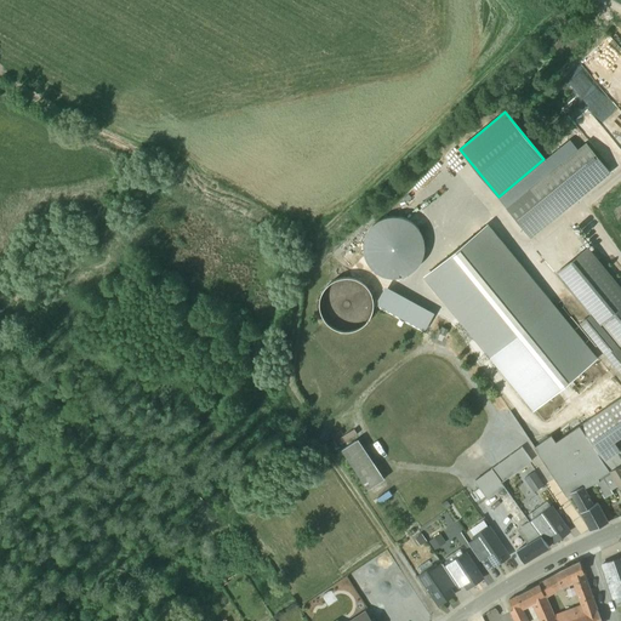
[(587,143),(530,189),(553,217),(610,171),(587,143)]
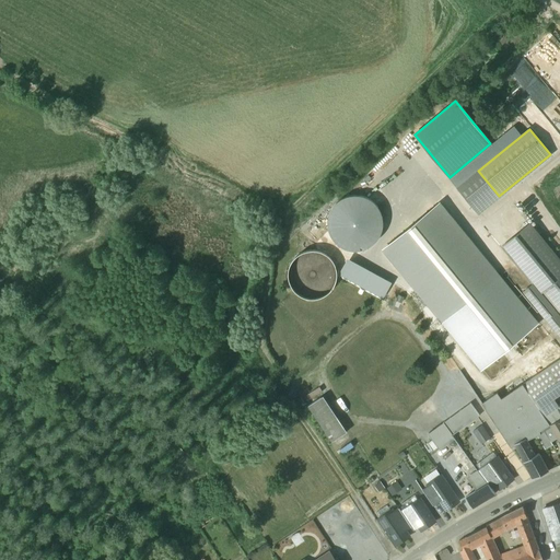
[(499,196),(478,171),(457,187),(478,213),(499,196)]
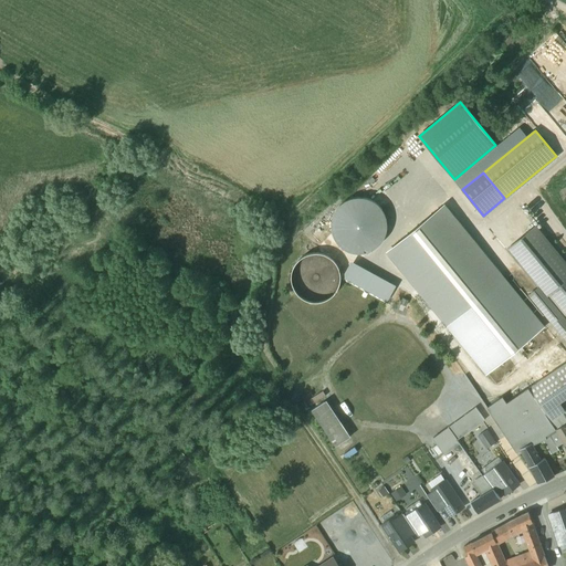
[(369,250),(377,247),(383,241),(386,233),(388,226),(387,218),(384,210),(379,203),(373,199),(365,197),(357,196),(349,198),(342,202),(336,208),(333,215),(332,222),(332,231),(335,238),(339,244),(346,249),(354,252),(362,252),(369,250)]
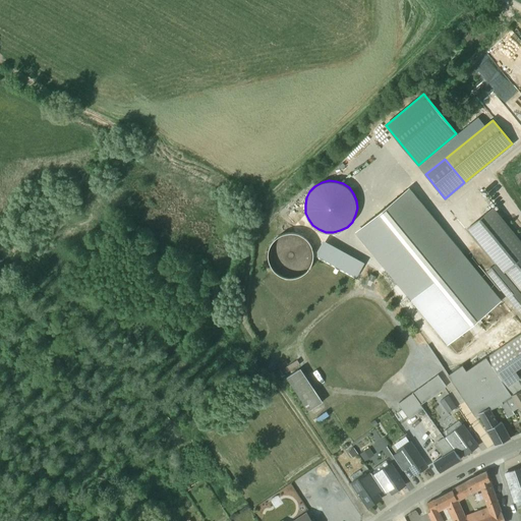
[(450,342),(502,299),(409,189),(357,232),(450,342)]
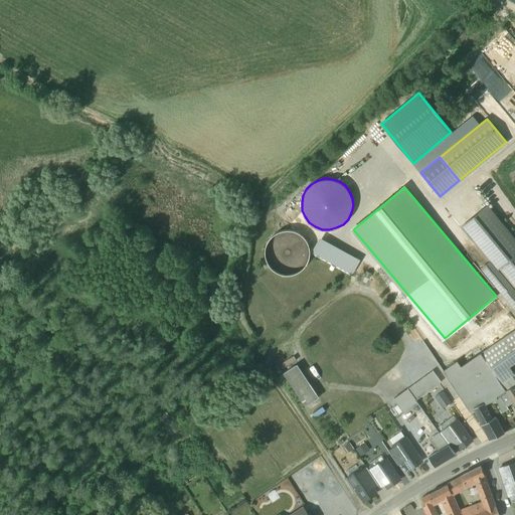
[(514,253),(514,238),(487,204),(462,225),(497,269),(514,253)]
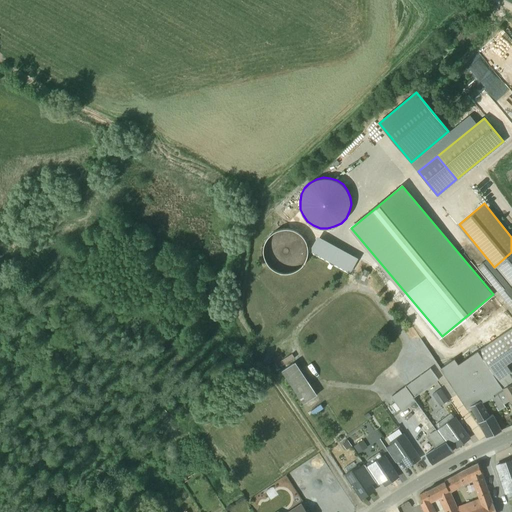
[(297,270),(302,266),(306,260),(308,254),(308,248),(306,242),(303,236),(298,232),(292,229),(286,228),(280,229),(274,231),(269,235),(265,241),(263,247),(263,253),(265,259),(268,265),(273,269),(279,272),(285,273),(291,272),(297,270)]
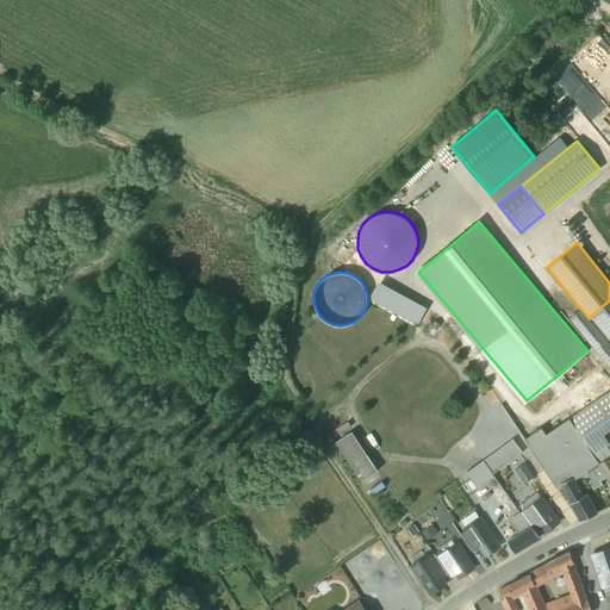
[(609,300),(589,318),(609,343),(609,300)]
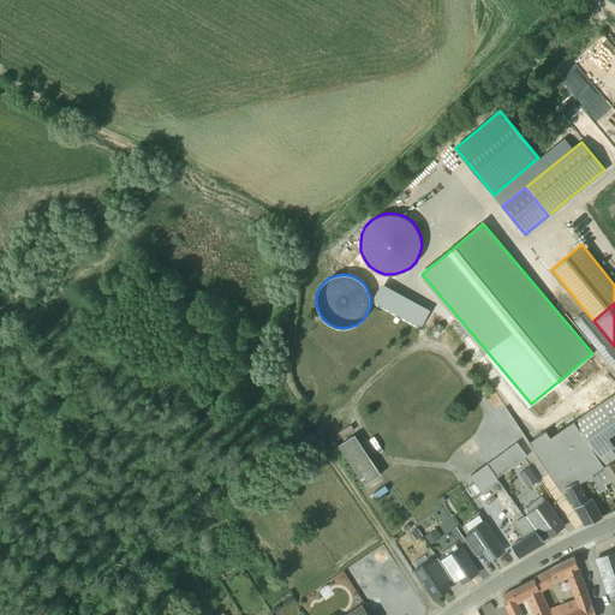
[(614,393),(578,418),(574,421),(592,447),(614,431),(614,393)]
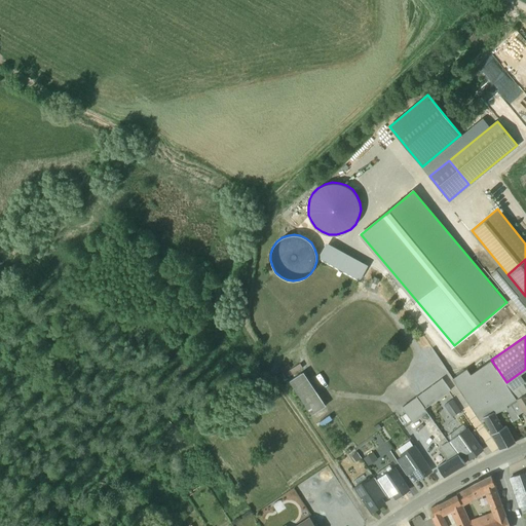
[(491,360),(472,373),(467,367),(462,370),(452,378),(475,411),(480,418),(484,415),(494,410),(503,406),(505,408),(506,406),(518,400),(517,398),(506,382),(491,360)]
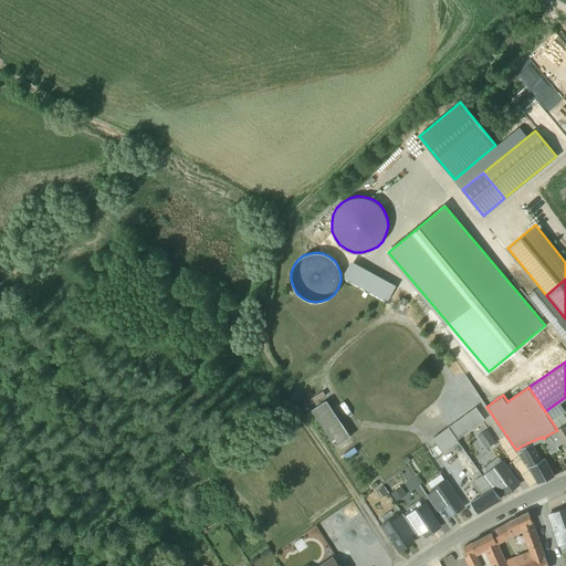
[(348,438),(324,401),(312,410),(335,447),(348,438)]
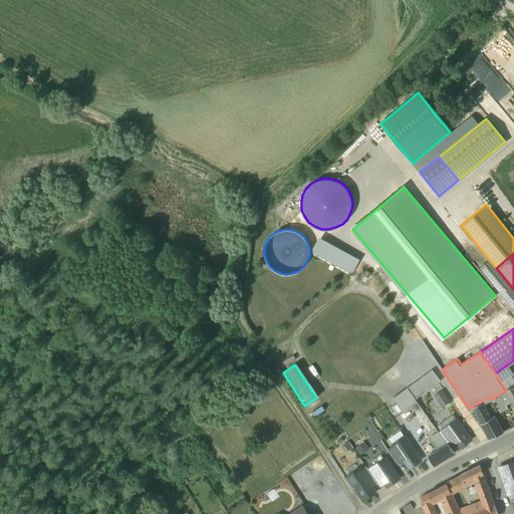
[(408,387),(416,398),(440,380),(432,369),(408,387)]
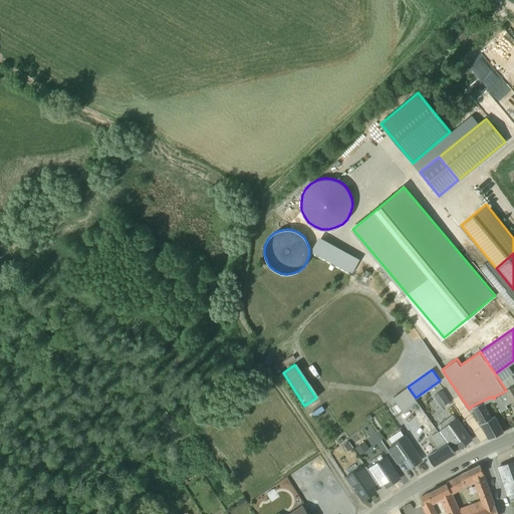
[(513,384),(505,389),(506,391),(512,401),(513,404),(513,403),(513,384)]
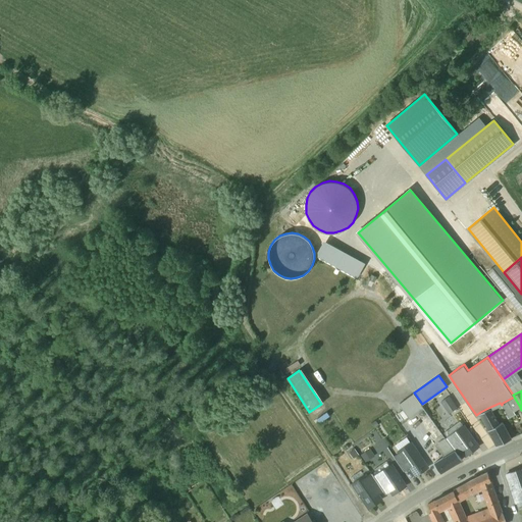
[(424,407),(422,404),(414,393),(399,404),(409,418),(424,407)]
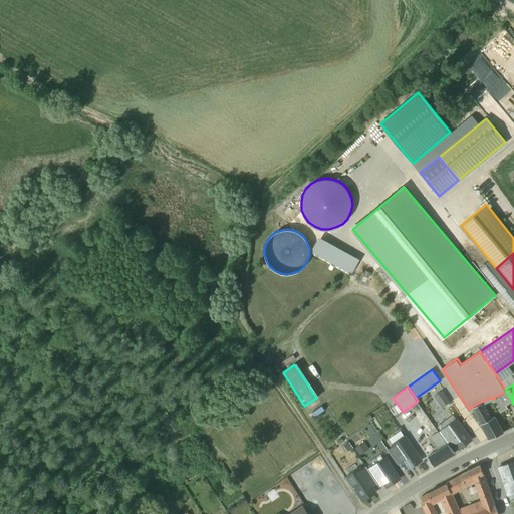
[(506,391),(495,397),(501,407),(512,401),(506,391)]
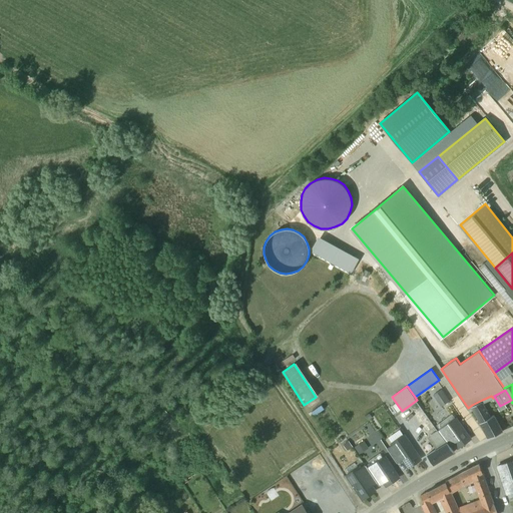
[(482,400),(472,405),(476,414),(480,421),(491,416),(487,408),(484,403),(482,400)]
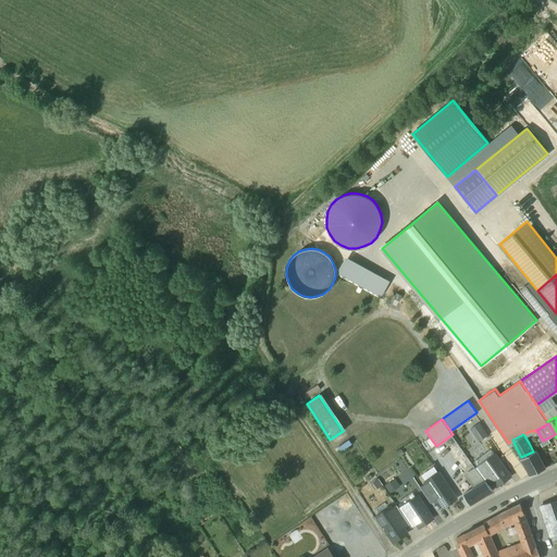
[(533,452),(521,457),(530,474),(546,467),(536,449),(533,452)]
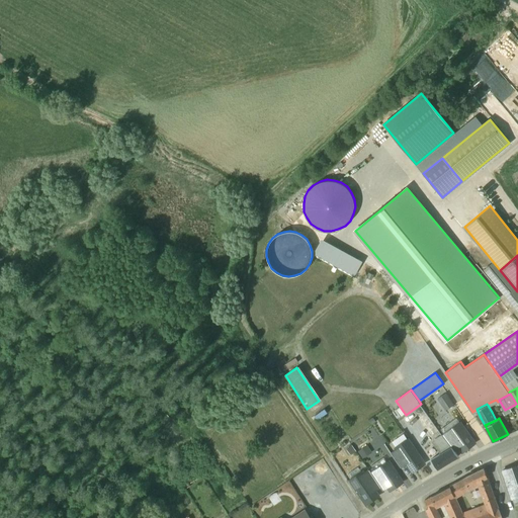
[(459,423),(448,431),(458,446),(462,451),(475,442),(459,423)]
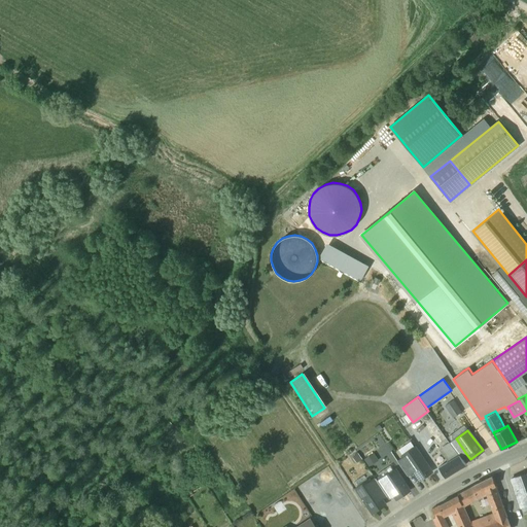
[(466,454),(456,438),(450,443),(458,454),(459,454),(461,457),(466,454)]
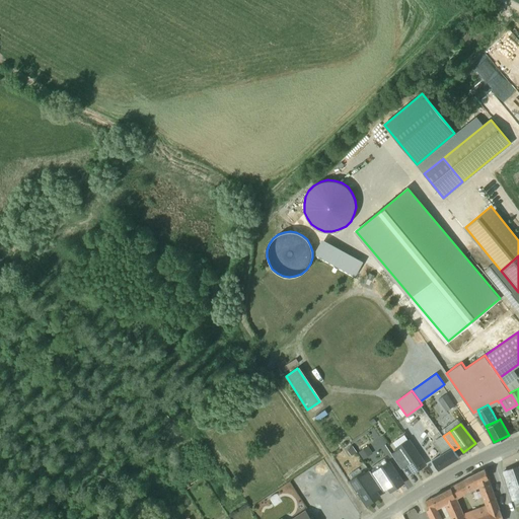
[(443,436),(433,442),(442,453),(432,459),(438,469),(459,456),(454,450),(452,447),(451,447),(443,436)]
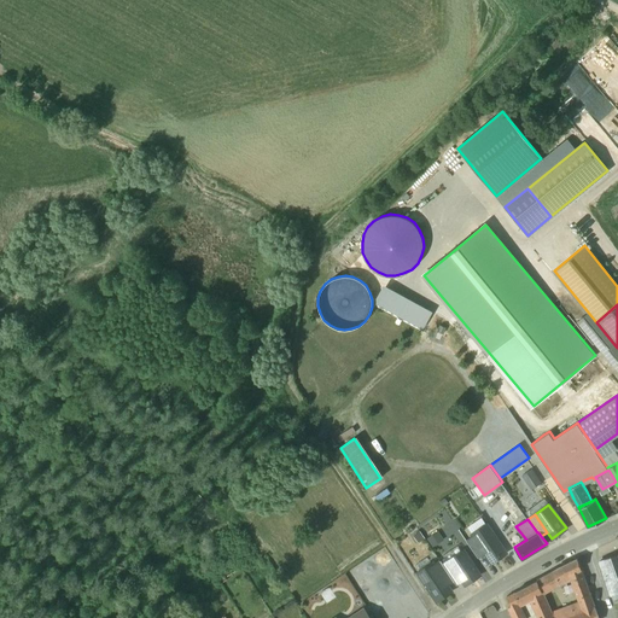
[(487,524),(472,535),(473,535),(485,552),(493,561),(507,552),(487,524)]
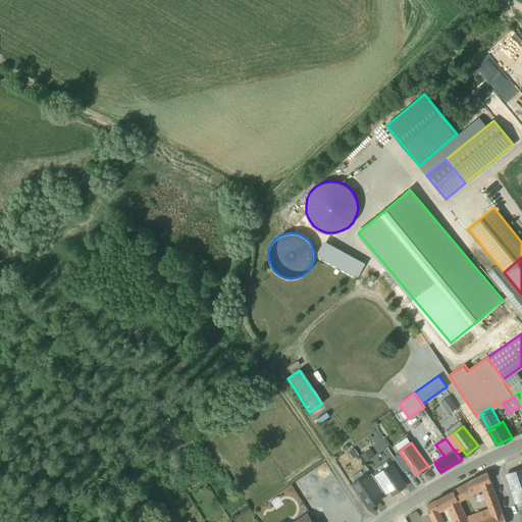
[(366,460),(375,455),(371,448),(362,452),(366,460)]
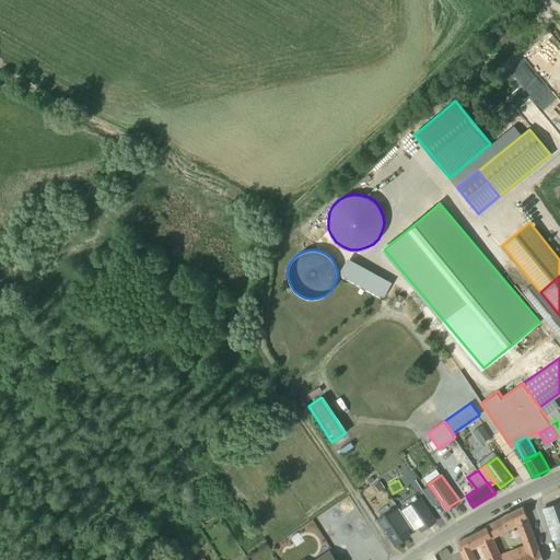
[(433,504),(440,500),(429,485),(422,489),(433,504)]
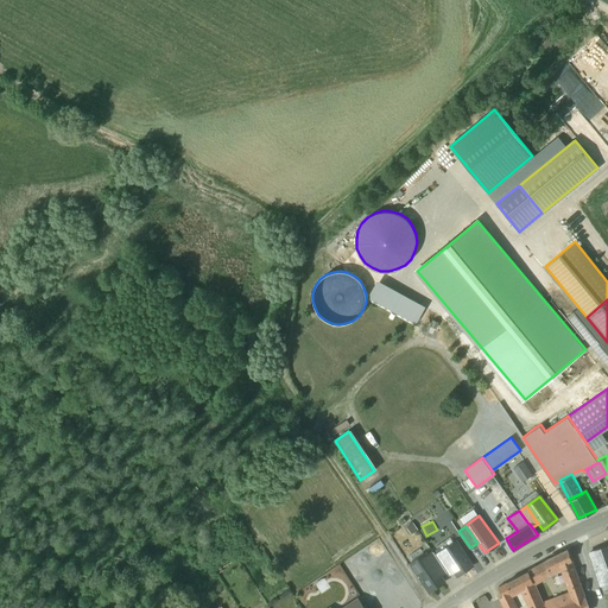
[(473,565),(456,540),(442,550),(455,570),(457,575),(473,565)]
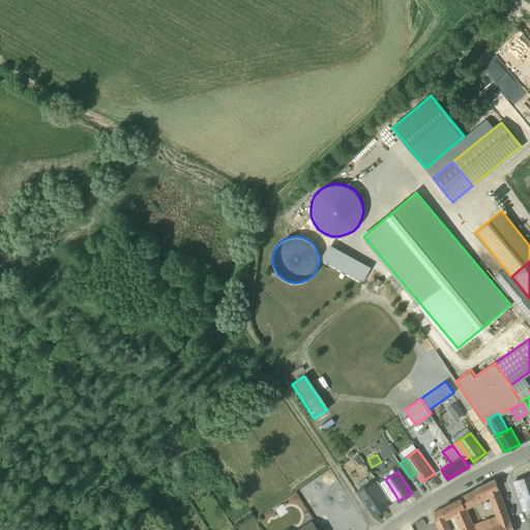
[(514,480),(523,508),(529,506),(529,479),(529,476),(514,480)]
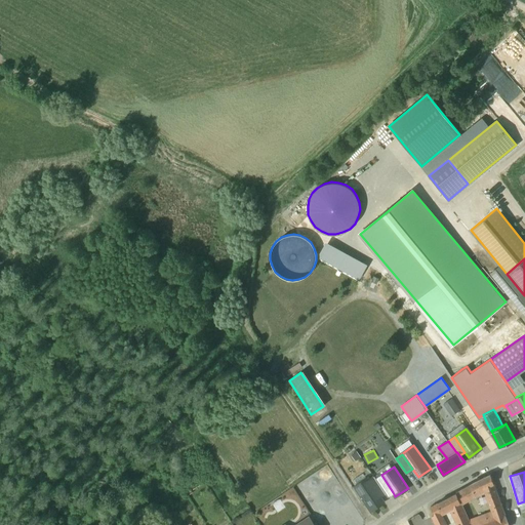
[(490,474),(476,480),(470,484),(475,494),(484,489),(492,510),(492,511),(502,507),(495,488),(490,474)]
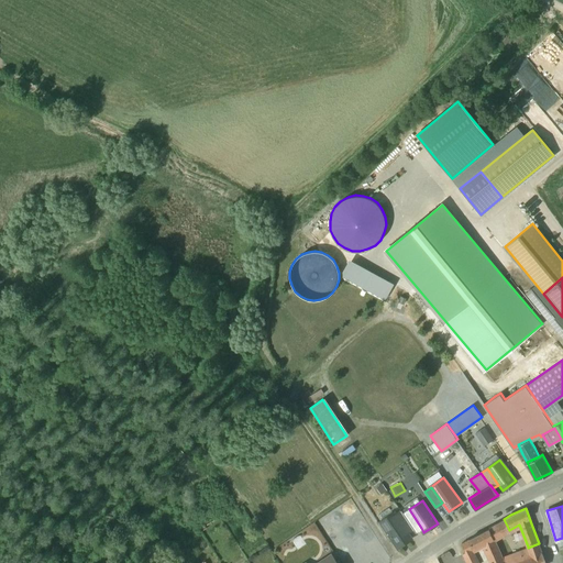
[(416,532),(421,528),(409,509),(404,514),(414,528),(416,532)]
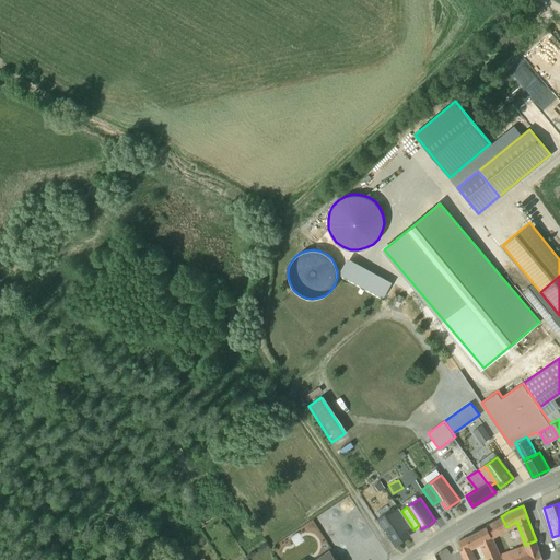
[(399,508),(394,511),(406,529),(411,525),(401,511),(399,508)]
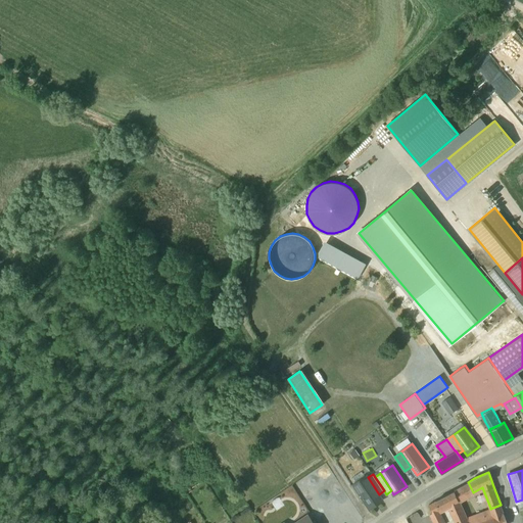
[(353,483),(370,509),(382,500),(379,494),(368,477),(366,475),(353,483)]
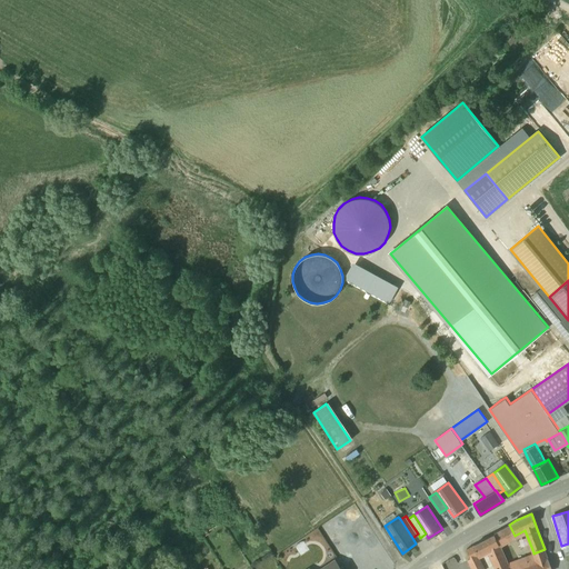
[(509,525),(493,532),(499,545),(515,536),(509,525)]
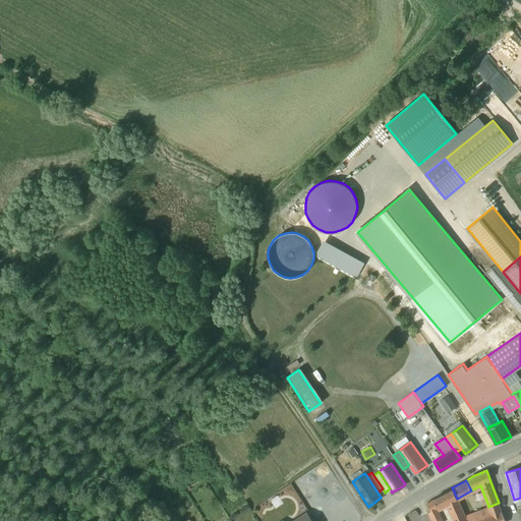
[(452,487),(426,503),(430,511),(437,508),(447,503),(455,520),(466,520),(467,520),(457,499),(452,487)]
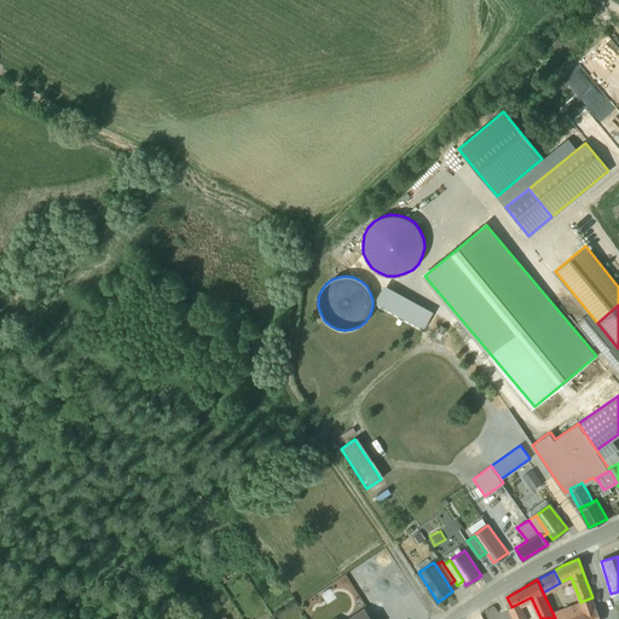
[(600,618),(593,597),(580,602),(580,601),(553,612),(556,618),(600,618)]
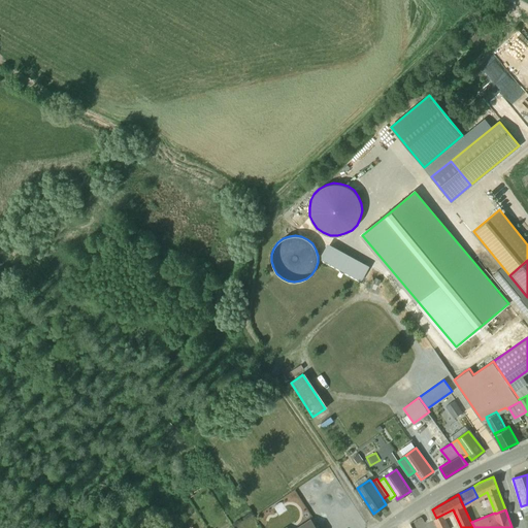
[(428,527),(421,515),(409,521),(413,527),(428,527)]
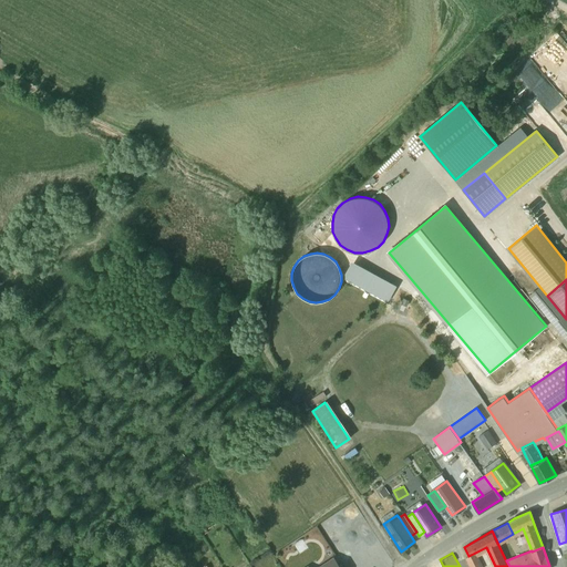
[(481,566),(475,553),(468,556),(466,557),(471,566),(481,566)]
